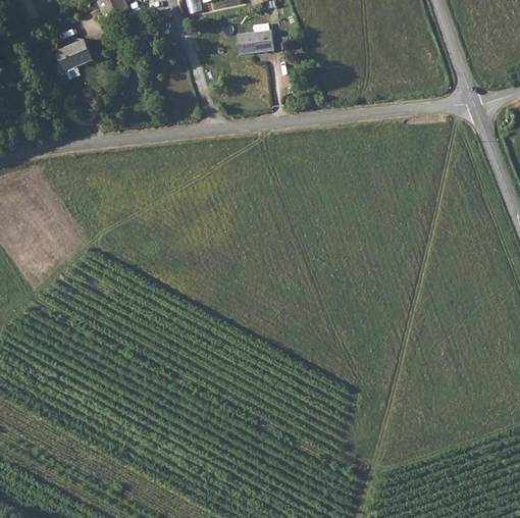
[(19,0),(26,16),(39,11),(35,0),(19,0)]
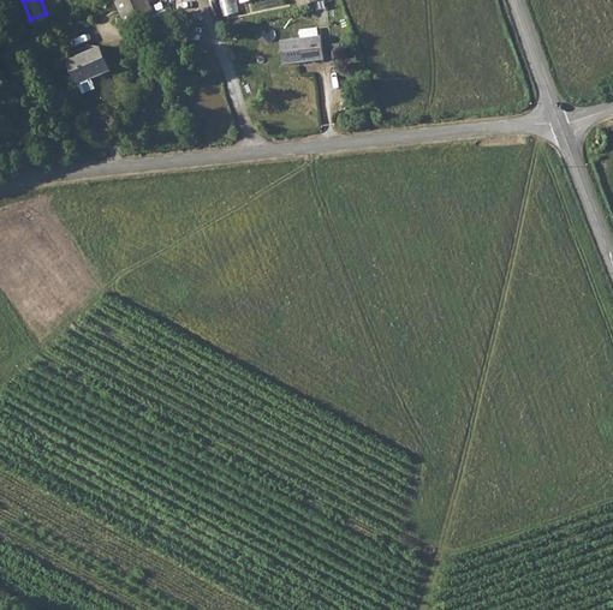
[(112,0),(124,27),(137,22),(128,0),(112,0)]
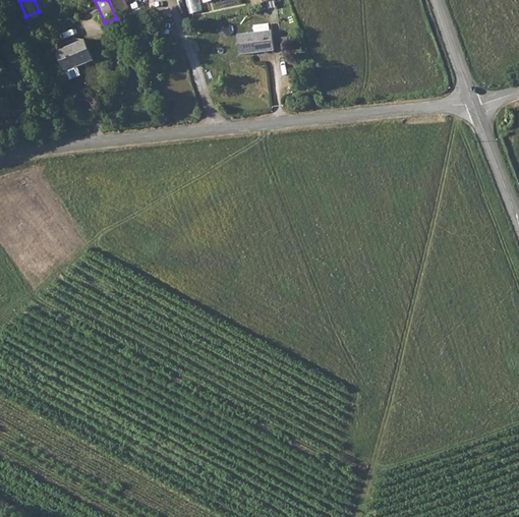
[(108,0),(116,18),(130,12),(124,0),(108,0)]
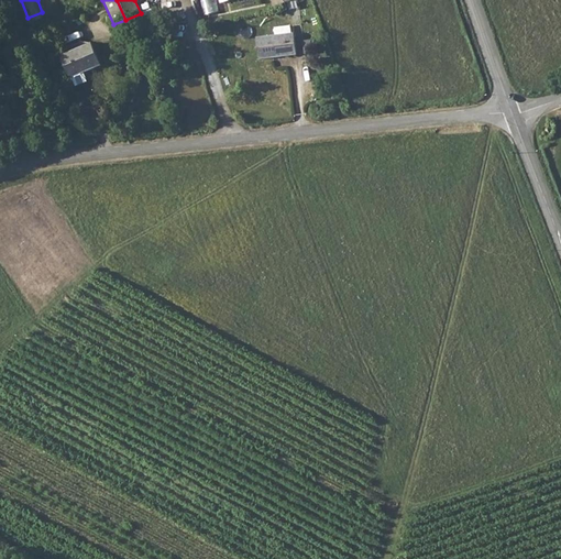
[(201,0),(205,11),(219,7),(217,0),(201,0)]
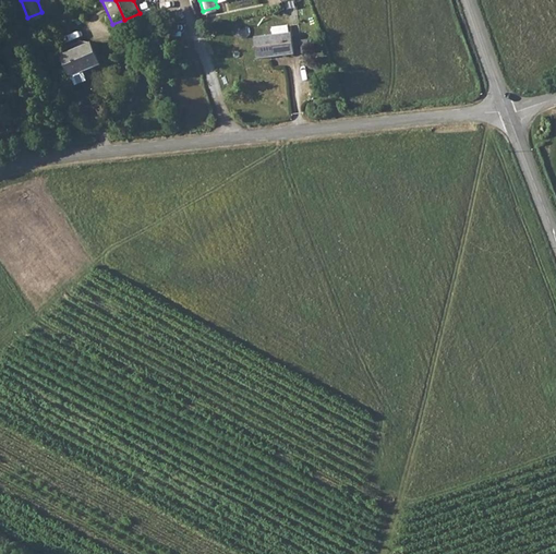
[(272,34),(252,37),(255,58),(293,52),(291,32),(288,32),(287,23),(270,25),(272,34)]
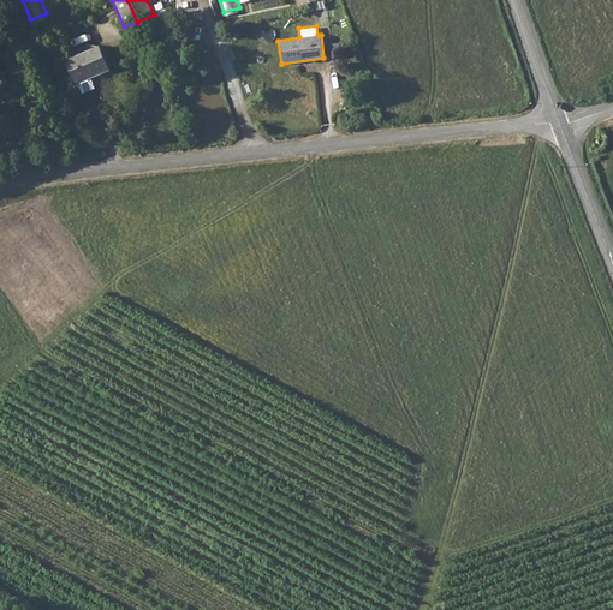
[(99,46),(65,60),(76,85),(109,71),(99,46)]
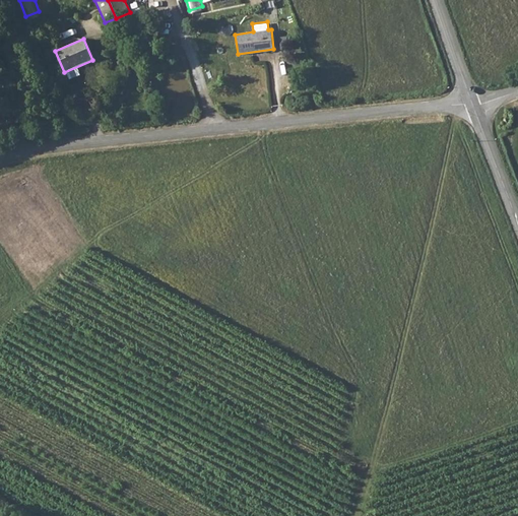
All buildings are outlined.
